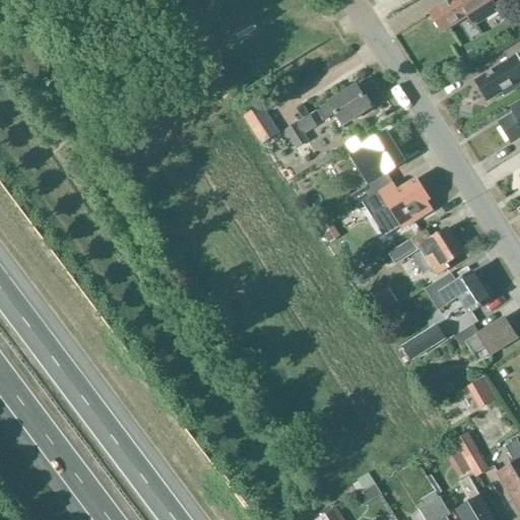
[(450,0),(431,13),(443,33),(469,15),(472,20),(492,9),(485,0),(450,0)]
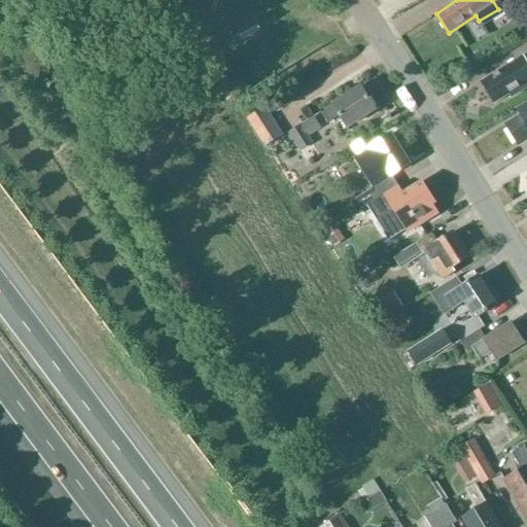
[(491,97),(495,104),(511,94),(513,97),(526,88),(526,63),(523,57),(482,82),(487,91),(485,93),(487,96),(491,97)]
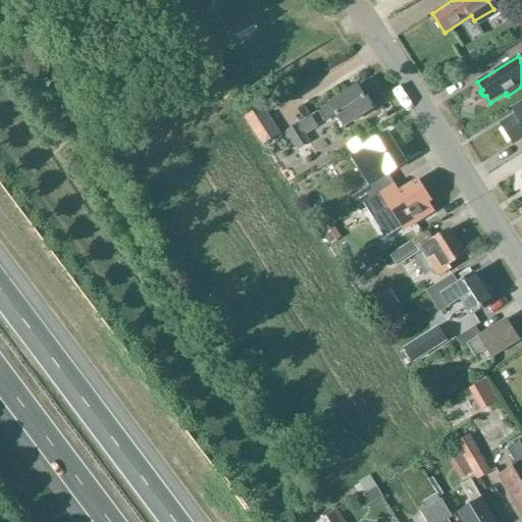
[(373,109),(358,87),(319,112),(325,122),(337,115),(345,127),(373,109)]
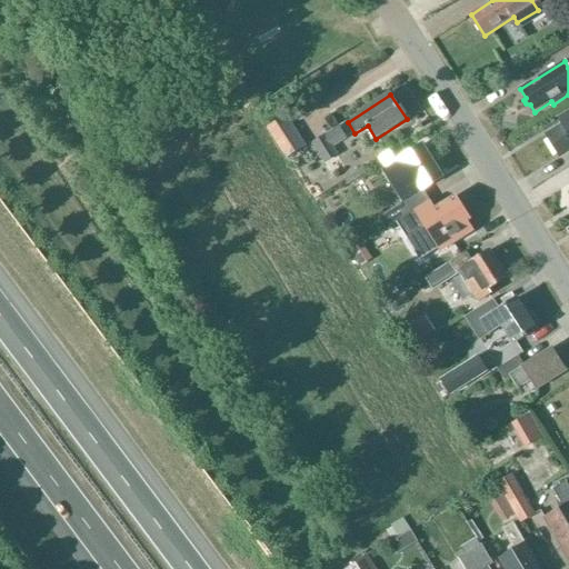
[(568,151),(568,112),(560,119),(563,126),(547,136),(560,157),(568,151)]
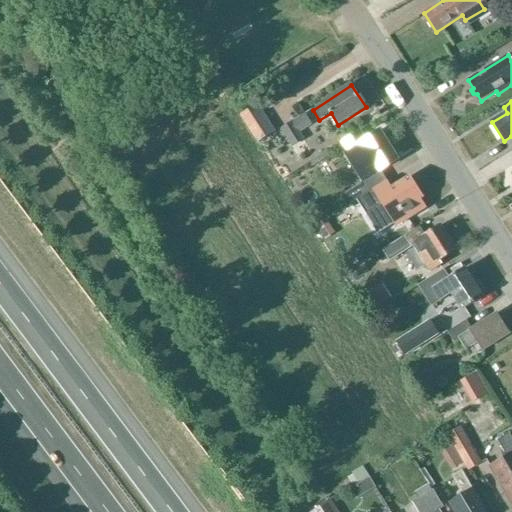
[(240,116),(258,144),(277,132),(259,104),(240,116)]
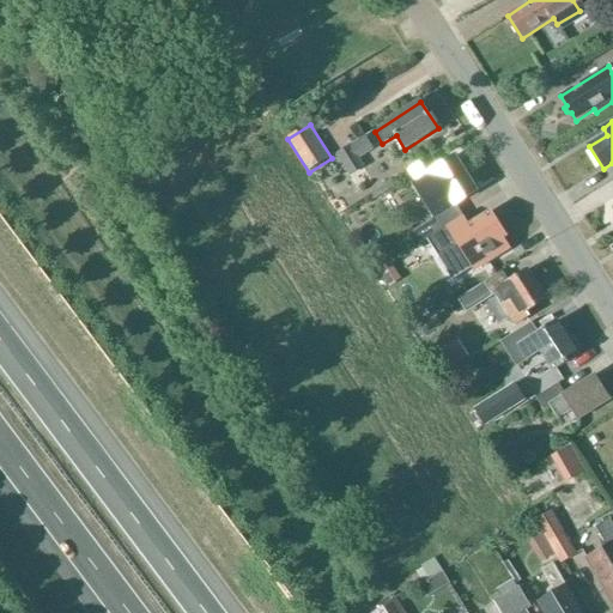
[(374,147),(366,135),(339,153),(352,174),(365,165),(359,156),(374,147)]
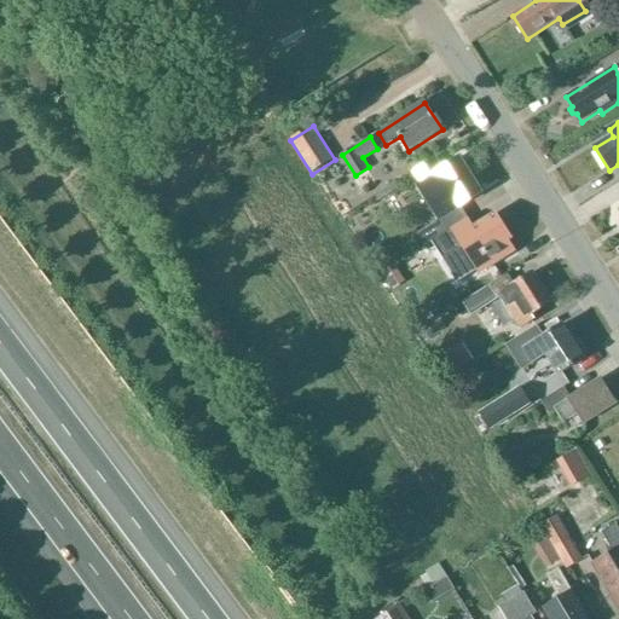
[(420,184),(409,191),(432,226),(438,223),(441,220),(452,213),(462,207),(482,194),(461,158),(445,168),(438,157),(412,173),(420,184)]
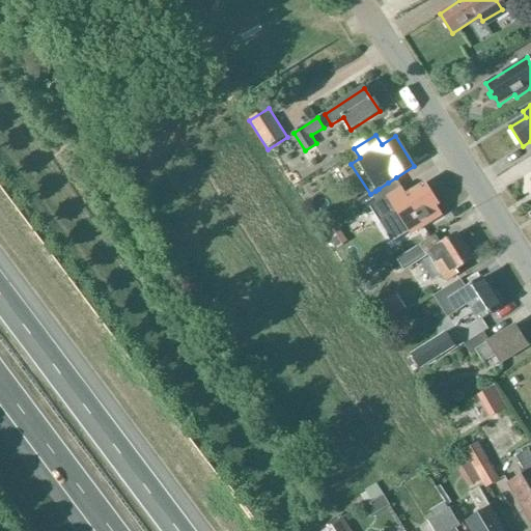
[(372,206),(369,207),(380,223),(392,243),(400,239),(410,232),(412,235),(442,216),(437,206),(439,205),(425,184),(408,195),(402,187),(385,198),(372,206)]
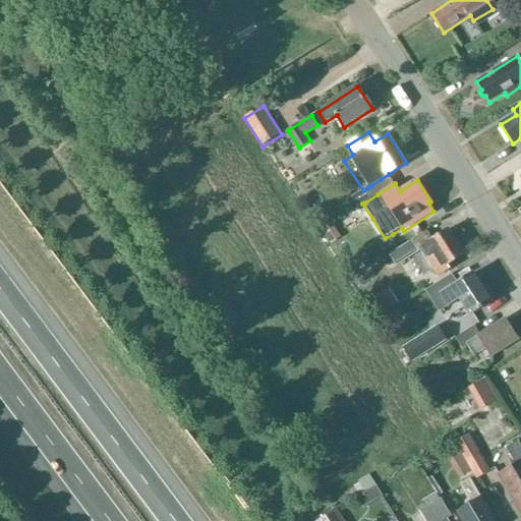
[(359,193),(350,199),(356,209),(362,204),(365,203),(378,194),(371,185),(368,187),(363,190),(359,193)]
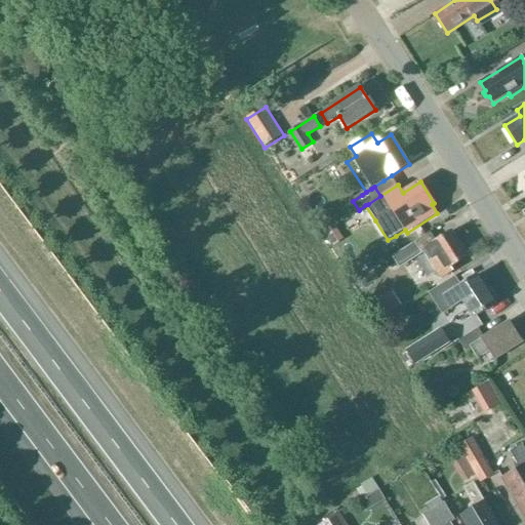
[(469,256),(452,232),(437,241),(432,234),(393,257),(400,269),(426,252),(441,279),(453,271),(451,268),(469,256)]
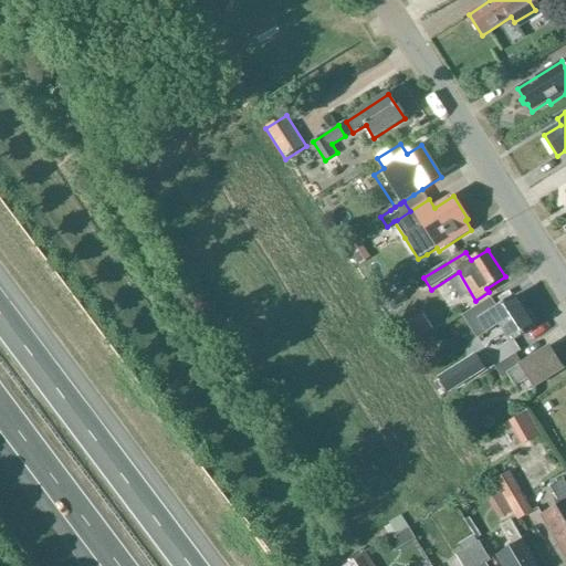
[(512,343),(534,328),(514,297),(498,308),(492,299),(464,316),(478,337),(500,324),(512,343)]
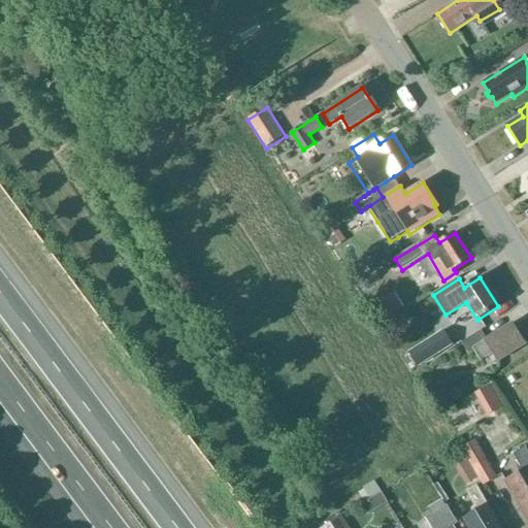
[(403,309),(393,293),(373,306),(384,322),(403,309)]
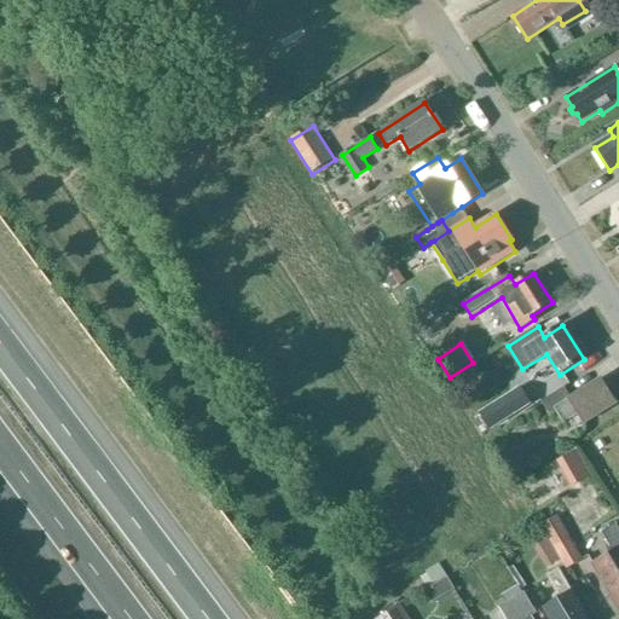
[(617,404),(601,380),(571,399),(563,389),(542,403),(550,415),(556,410),(565,423),(579,415),(585,424),(617,404)]
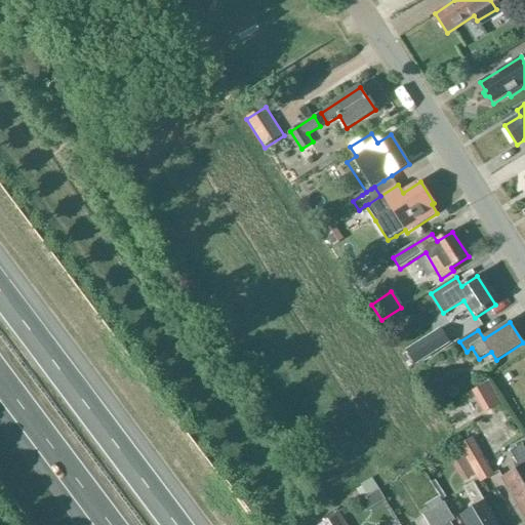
[(442,329),(407,351),(416,365),(451,344),(442,329)]
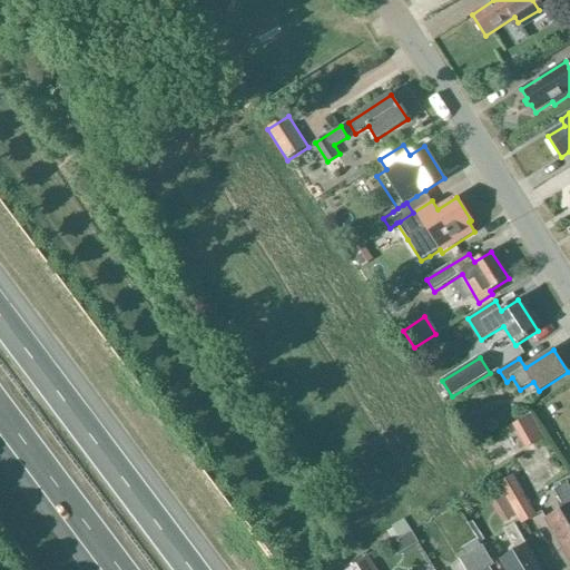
[(513,475),(498,484),(503,494),(513,509),(523,524),(538,516),(513,475)]
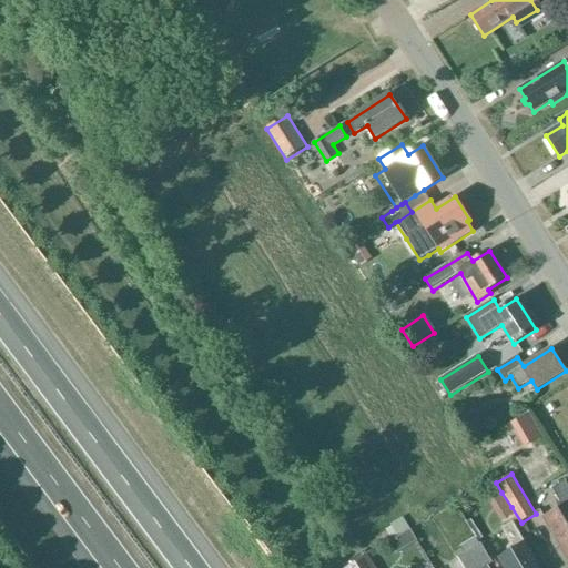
[(545,518),(567,558),(567,485),(566,482),(553,489),(563,507),(545,518)]
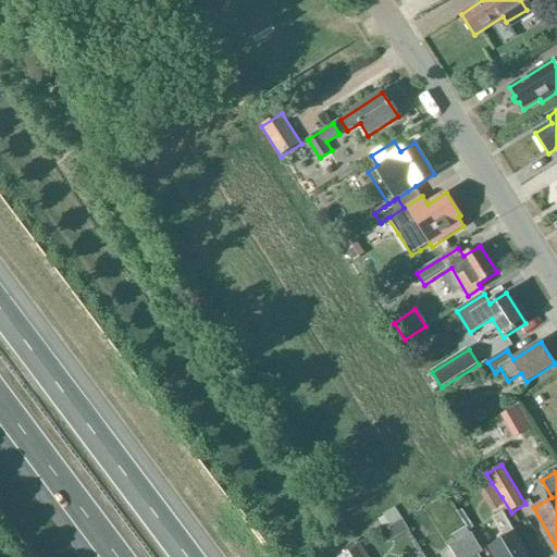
[(529,556),(504,515),(493,522),(504,540),(491,548),(495,556),(529,556)]
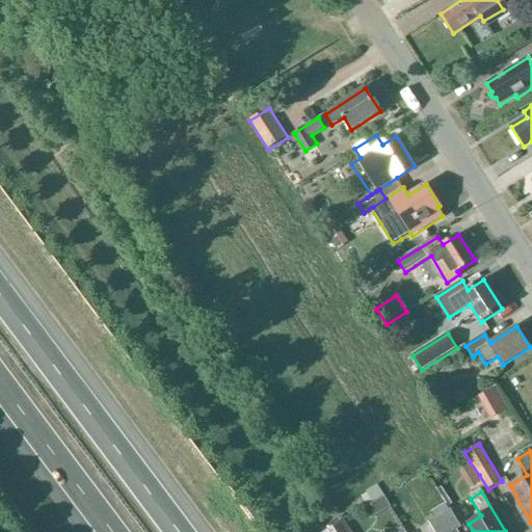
[(384,497),(365,509),(371,520),(391,507),(384,497)]
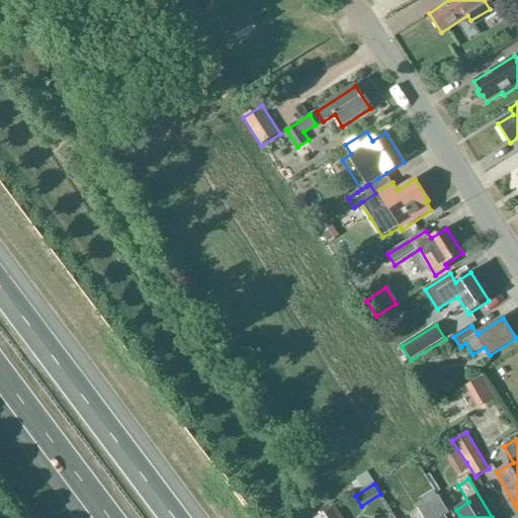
[(457,500),(447,484),(438,490),(448,506),(457,500)]
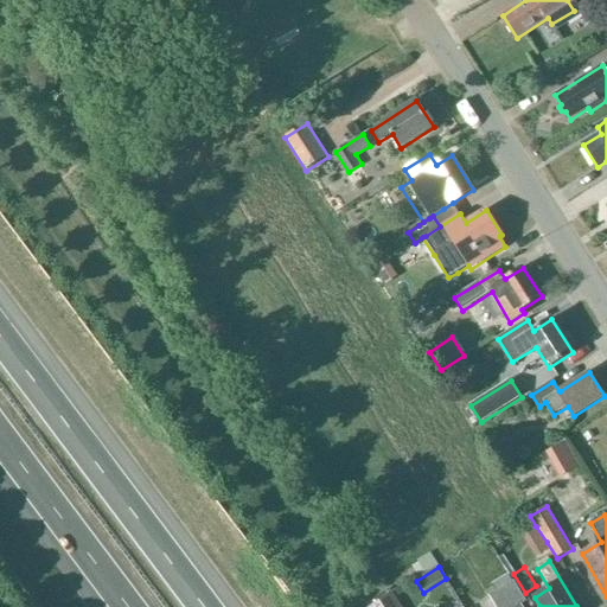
[(523,606),(523,605),(526,602),(515,583),(492,598),(497,606),(523,606)]
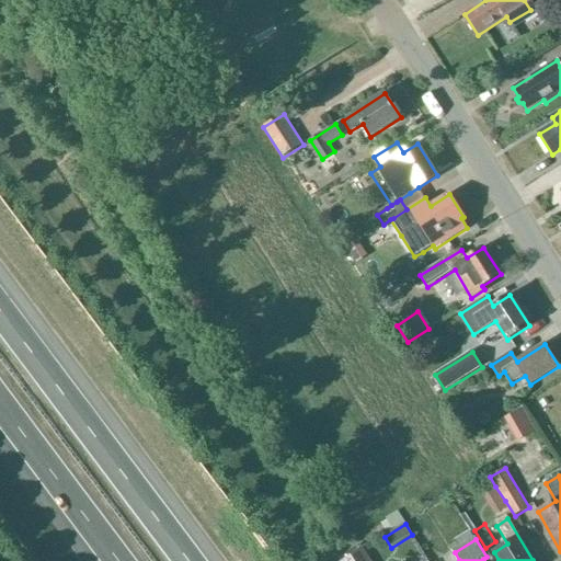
[(368,560),(362,550),(343,560),(368,560)]
